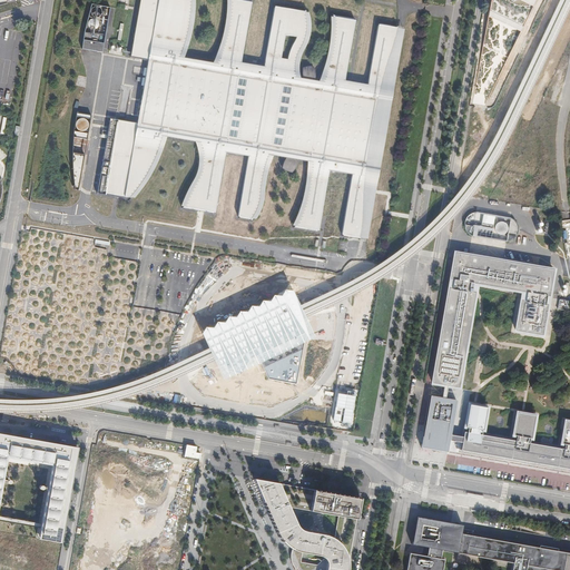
[(222,47),(215,62),(183,57),(187,42),(190,28),(193,8),(193,0),(140,0),(131,57),(149,60),(138,121),(111,117),(98,192),(130,197),(144,182),(153,168),(159,153),(165,135),(197,140),(199,149),(200,155),(200,158),(200,161),(199,166),(198,172),(197,175),(196,177),(188,190),(187,194),(185,199),(183,206),(199,208),(214,212),(214,210),(215,210),(225,150),(248,155),(237,214),(238,214),(238,216),(251,217),(253,215),(255,213),(257,208),(259,202),(262,194),(264,176),(264,172),(267,163),(269,154),(285,156),(282,163),(281,166),(285,169),(291,170),(295,165),(296,158),(307,160),(307,170),(306,182),(304,195),(292,225),(315,229),(316,228),(317,228),(327,169),(350,173),(340,232),(341,233),(341,234),(359,236),(360,229),(361,218),(361,207),(362,197),(363,186),(363,174),(364,165),(365,154),(366,140),(367,129),(370,119),(372,109),(375,99),(395,27),(377,23),(377,25),(376,25),(365,84),(343,80),(353,21),(352,20),(353,19),(331,16),(331,38),(328,51),(325,65),(320,81),(313,80),(314,74),(312,66),(306,66),(301,67),(301,72),(302,78),(296,77),(296,72),(295,69),(295,66),(296,61),(297,58),(300,51),(302,46),(305,39),(306,32),(307,27),(307,25),(306,20),(305,16),(304,11),(275,7),(274,7),(263,66),(241,62),(251,2),(249,2),(251,1),(244,0),(227,0),(228,16),(226,30),(222,47)]
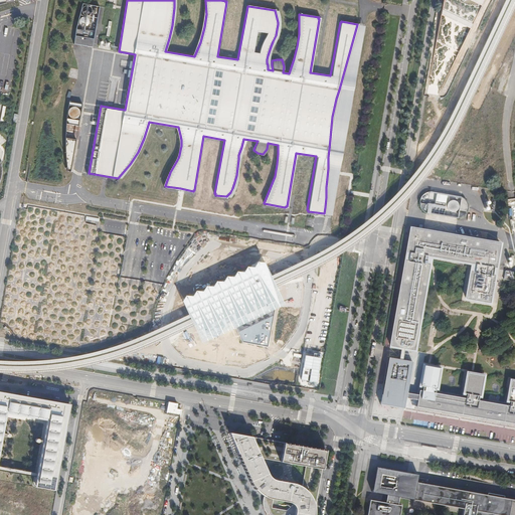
[(459,52),(439,94),(438,96),(439,96),(484,0),(444,0),(426,94),(427,94),(430,86),(430,84),(438,41),(443,15),(446,17),(467,27),(470,28),(459,52)]
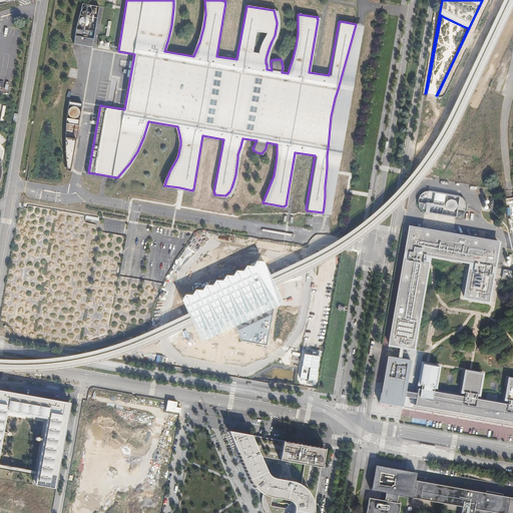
[(90,48),(98,8),(81,5),(72,45),(90,48)]
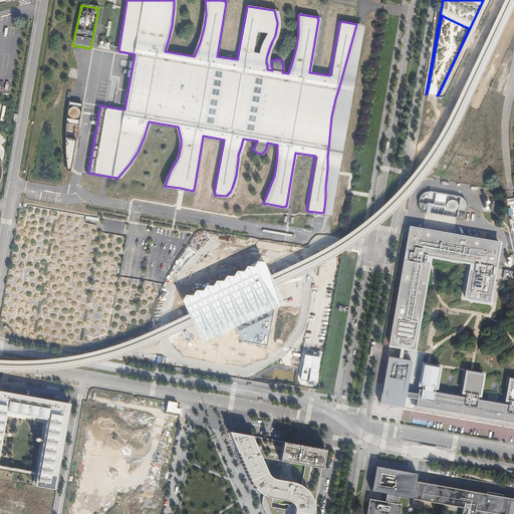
[(324,207),(323,213),(329,214),(362,25),(356,24),(338,89),(335,98),(333,107),(331,116),(330,126),(329,139),(328,149),(327,157),(327,168),(326,178),(325,187),(325,197),(324,207)]
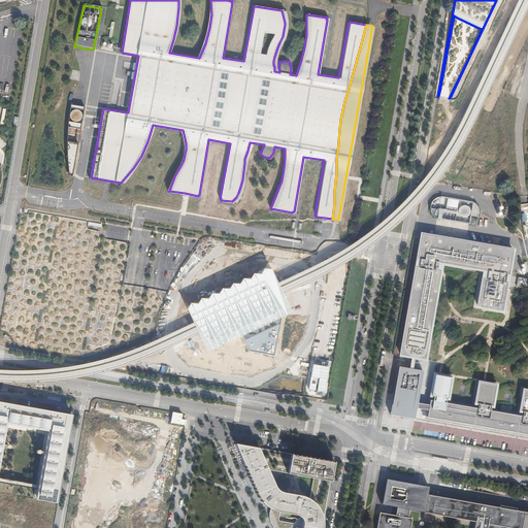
[(70,176),(73,176),(81,118),(84,108),(70,106),(68,120),(67,129),(67,139),(67,151),(70,176)]
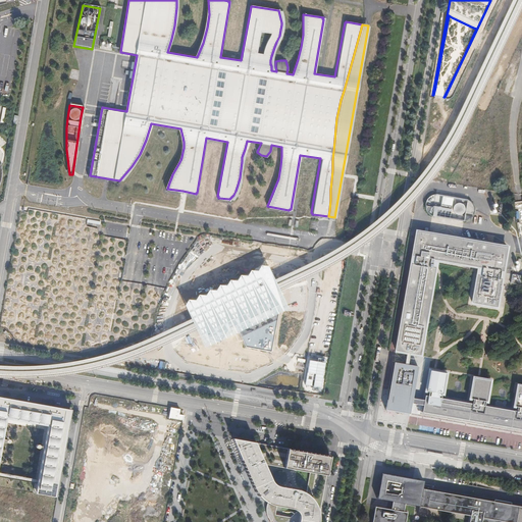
[(427,201),(426,203),(426,205),(426,207),(426,210),(426,212),(427,213),(429,215),(431,217),(432,218),(434,218),(460,222),(462,222),(464,222),(465,222),(467,221),(469,219),(470,217),(472,215),(472,213),(472,210),(471,208),(470,205),(469,204),(467,202),(466,201),(463,200),(437,196),(434,196),(433,197),(430,198),(429,199),(427,201)]
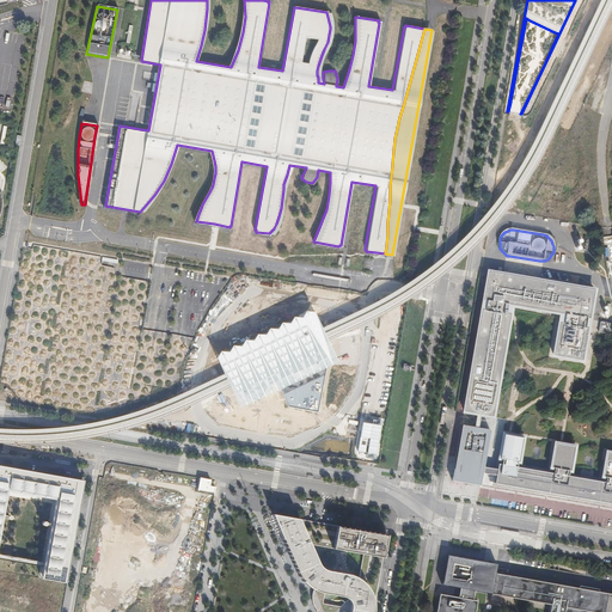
[(579,237),(577,251),(588,251),(589,238),(579,237)]
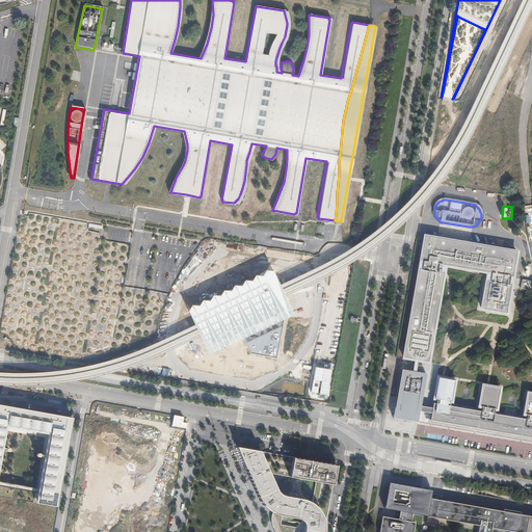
[(400,370),(393,419),(405,421),(417,423),(419,411),(430,414),(429,421),(531,437),(531,394),(526,393),(523,415),(525,415),(524,420),(491,414),(493,409),(495,409),(498,389),(481,386),(477,406),(480,407),(479,411),(447,406),(448,401),(450,402),(453,380),(436,378),(433,399),(435,399),(434,404),(431,403),(430,408),(419,406),(425,374),(415,372),(417,361),(427,363),(442,274),(437,274),(440,265),(488,273),(486,282),(484,282),(479,310),(504,314),(508,286),(505,285),(506,277),(510,277),(514,254),(511,253),(488,248),(423,237),(419,262),(422,263),(420,271),(417,270),(402,358),(413,360),(410,372),(400,370)]
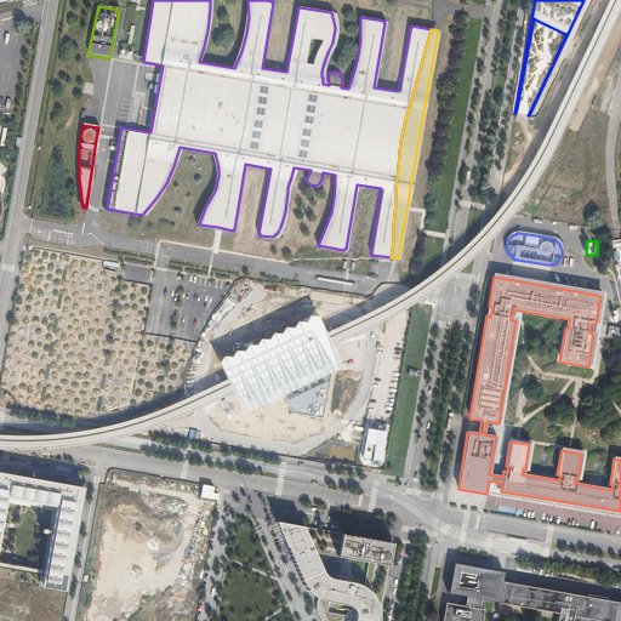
[(223,357),(218,363),(243,414),(284,394),(292,412),(322,419),(330,374),(342,368),(318,317),(309,315),(306,322),(297,322),(292,328),(285,328),(280,334),(273,334),(268,340),(260,339),(256,346),(248,345),(244,352),(235,351),(232,357),(223,357)]
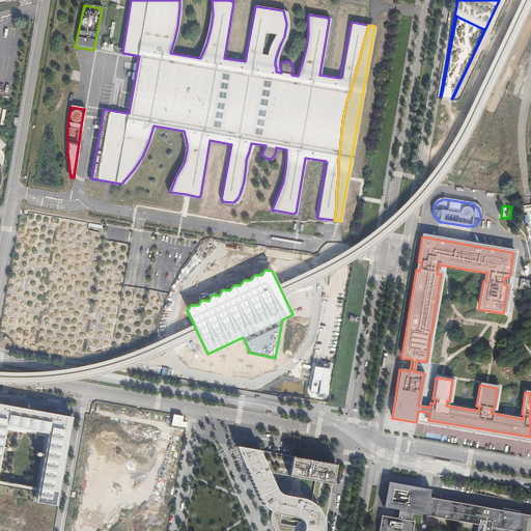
[(328,341),(332,318),(324,316),(319,339),(328,341)]
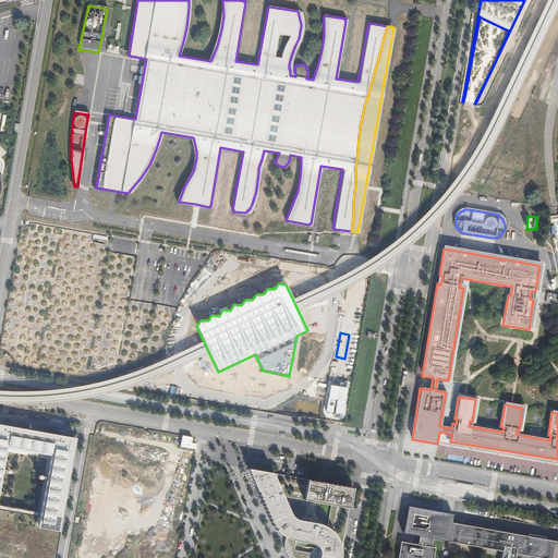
[(77,438),(0,424),(0,487),(7,448),(50,456),(40,511),(39,517),(37,528),(61,532),(77,438)]
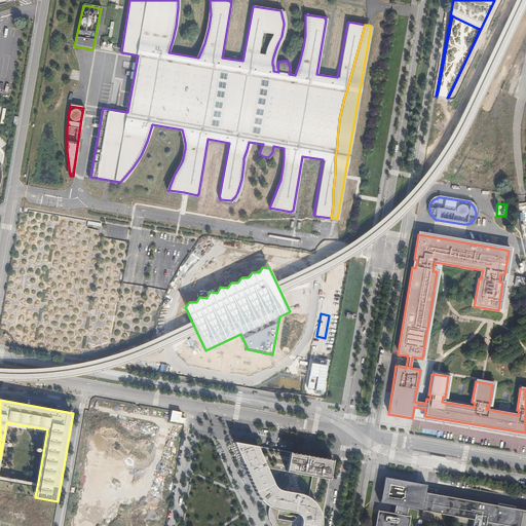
[(280,490),(277,488),(274,485),(266,467),(257,446),(233,442),(259,499),(269,508),(268,517),(272,525),(321,525),(322,522),(321,514),(318,509),(314,501),(308,497),(304,495),(299,493),(280,490)]
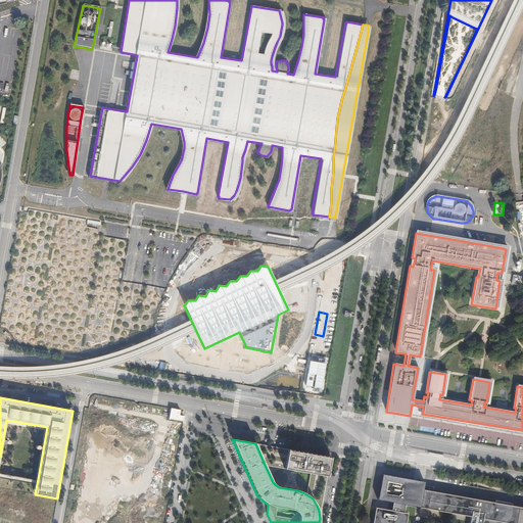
[(327,476),(330,458),(288,449),(255,443),(265,465),(284,469),(297,471),(311,473),(306,493),(306,494),(313,498),(317,506),(319,511),(320,519),(327,476)]
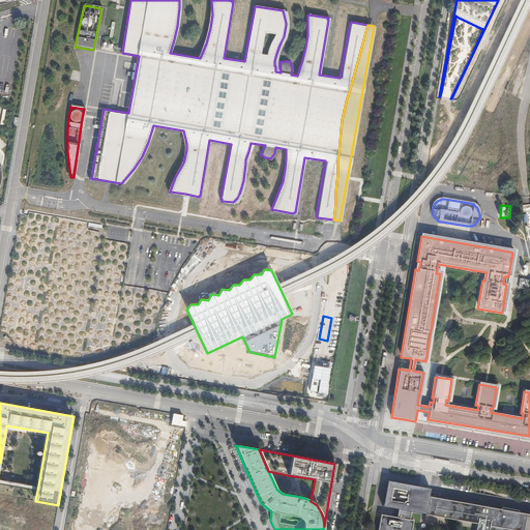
[(0,478),(0,483),(37,491),(38,486),(0,478)]
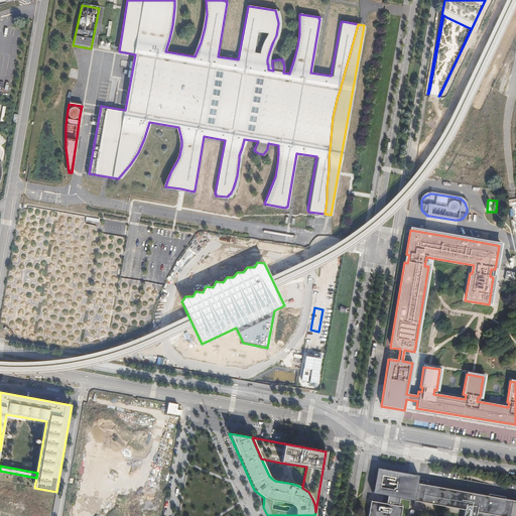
[(400,515),(402,507),(371,501),(368,515),(515,515),(515,501),(504,500),(505,497),(488,494),(488,497),(427,486),(428,481),(418,479),(418,476),(377,469),(372,493),(464,511),(463,515),(400,515)]
